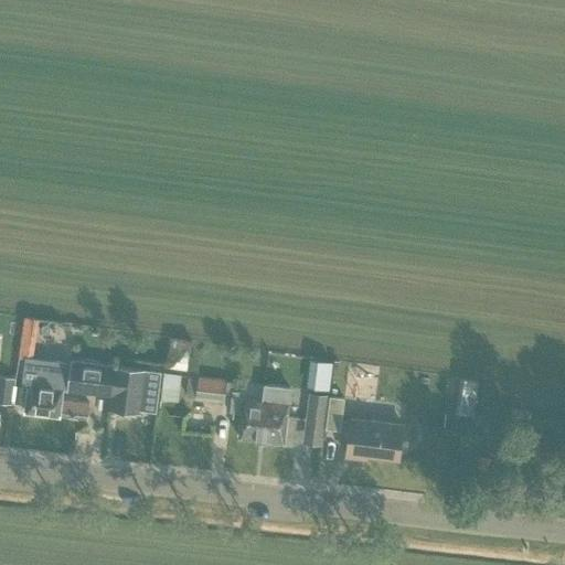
[(162,341),(159,365),(174,368),(178,343),(162,341)]
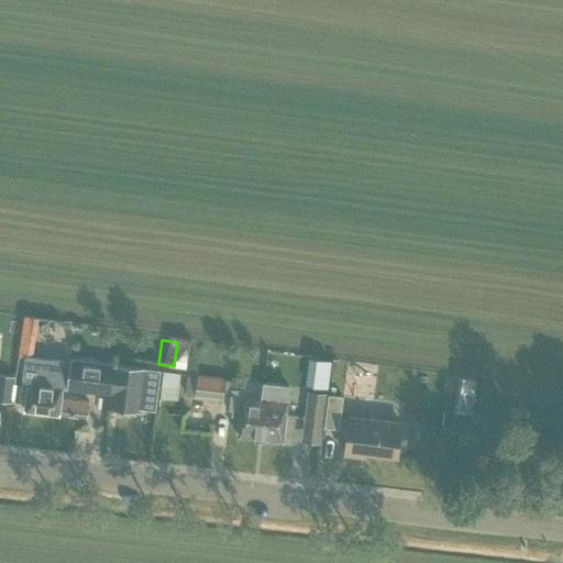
[(0,364),(10,364),(9,343),(0,343),(0,364)]
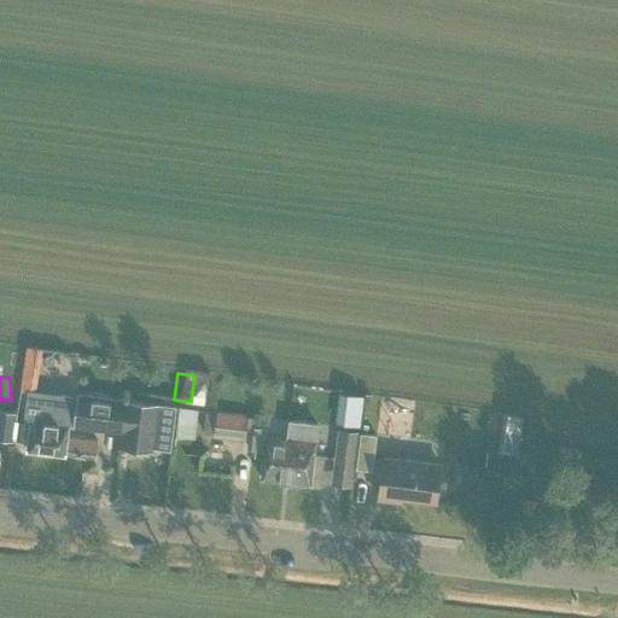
[(176,407),(79,394),(79,396),(28,390),(24,420),(30,421),(27,449),(64,454),(70,417),(108,421),(106,430),(122,432),(120,448),(153,453),(153,448),(170,450),(176,407)]
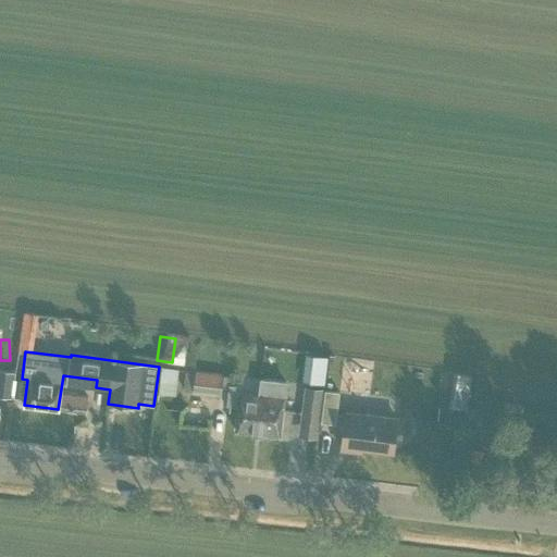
[(178,368),(161,366),(158,393),(175,395),(178,368)]
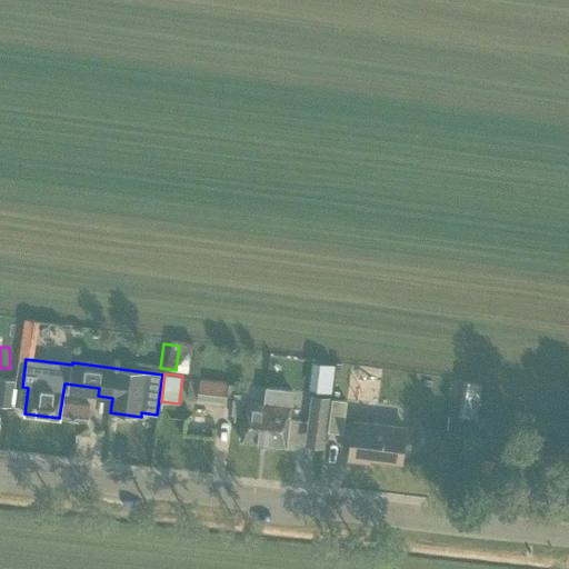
[(228,380),(199,377),(197,399),(226,402),(228,380)]
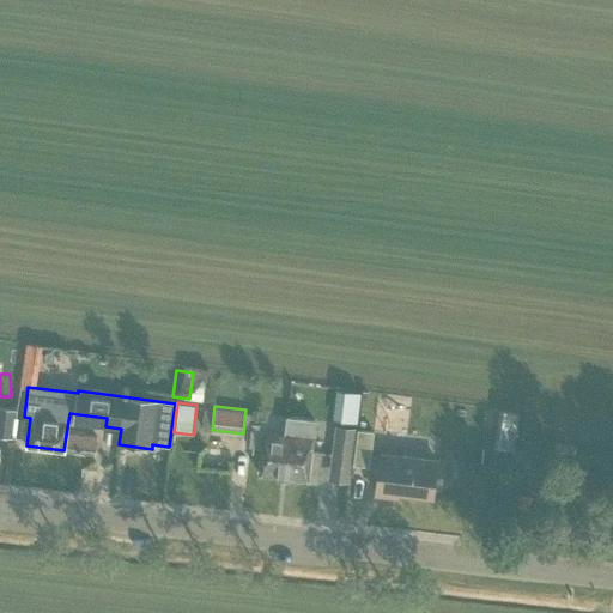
[(492,407),(493,441),(515,439),(515,407),(492,407)]
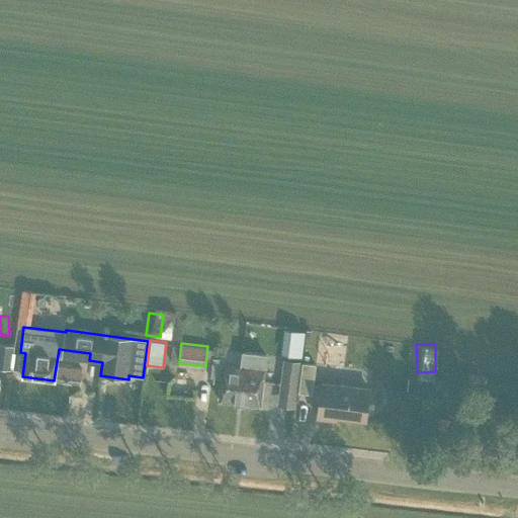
[(2,345),(0,356),(0,367),(10,369),(13,346),(2,345)]
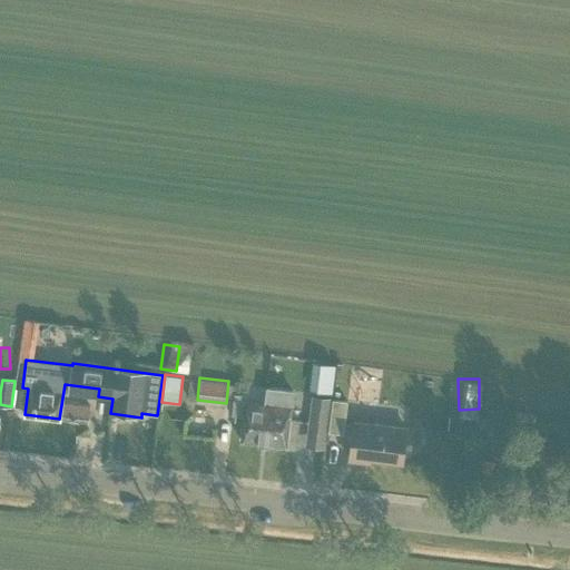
[(266,389),(265,403),(261,442),(286,445),(292,393),(266,389)]
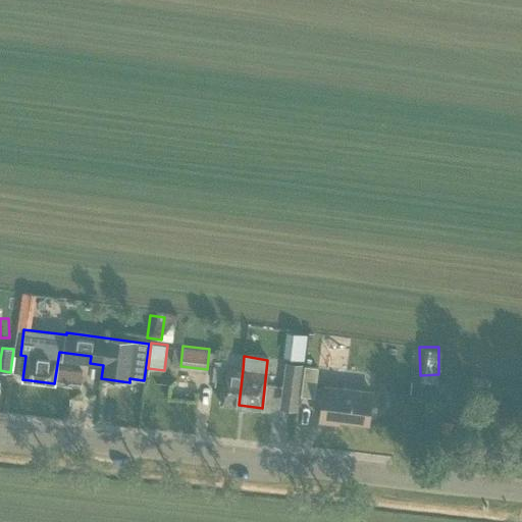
[(220,403),(239,405),(243,369),(225,367),(226,361),(218,360),(215,360),(213,378),(223,379),(220,403)]
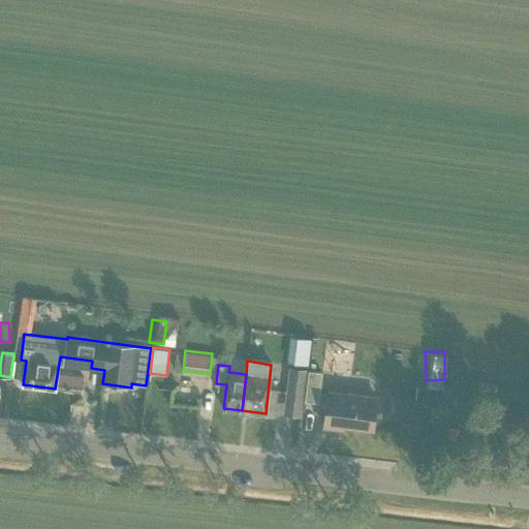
[(307,368),(288,366),(282,413),(301,416),(307,368)]
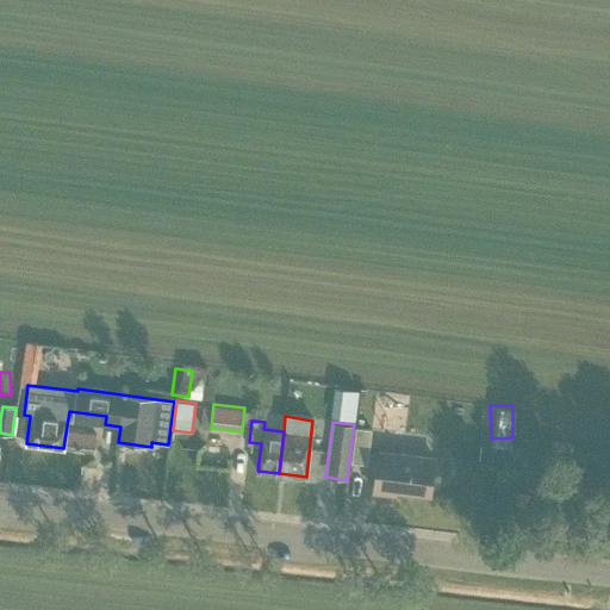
[(356,427),(352,461),(367,464),(372,429),(356,427)]
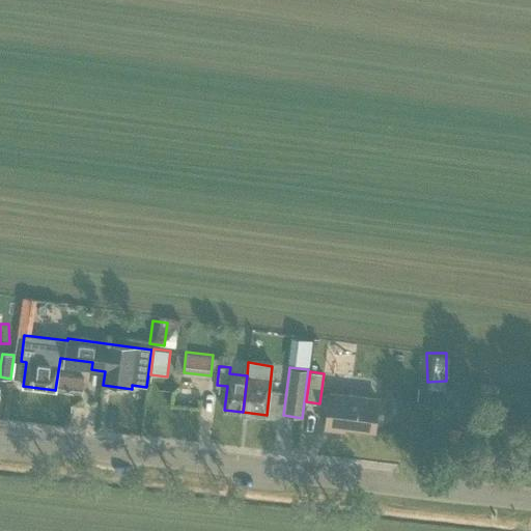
[(421,406),(439,406),(440,384),(421,384),(421,406)]
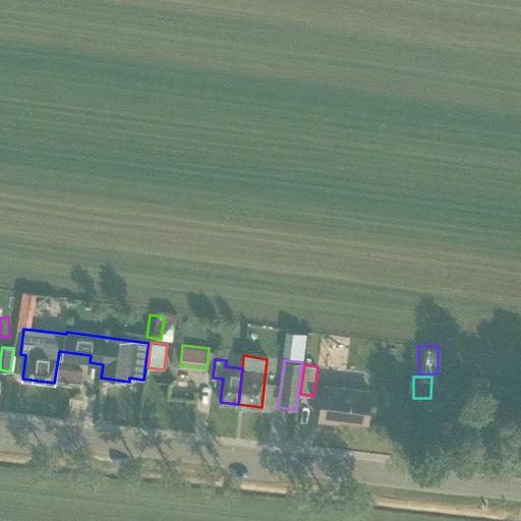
[(367,421),(370,391),(324,385),(319,419),(337,421),(338,417),(367,421)]
